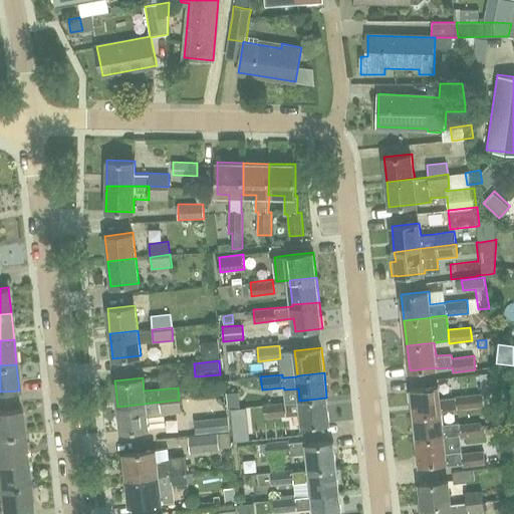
[(414,414),(442,411),(441,398),(440,387),(412,390),(414,414)]
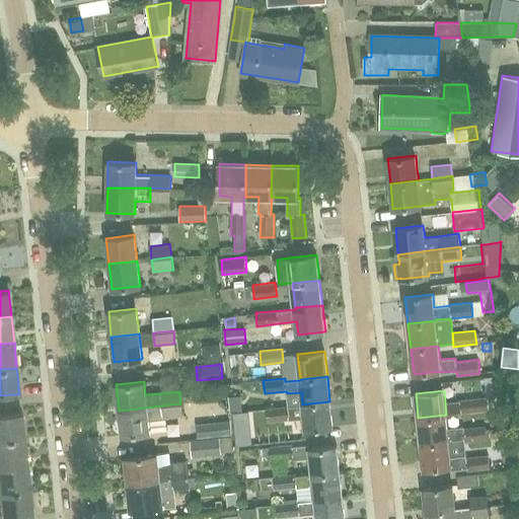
[(231,413),(242,412),(241,396),(230,397),(231,413)]
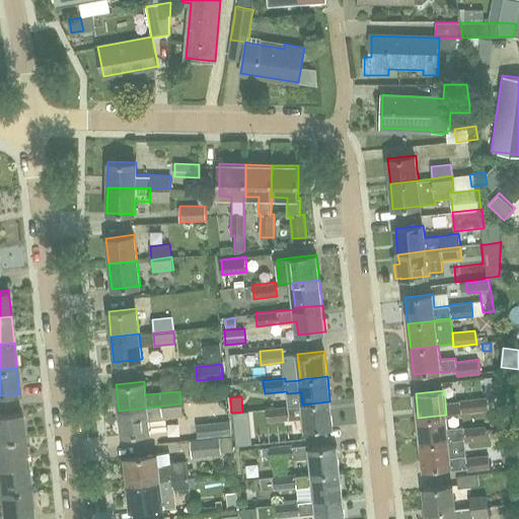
[(459,400),(445,401),(446,415),(461,413),(484,411),(489,411),(488,397),(483,397),(459,399),(459,400)]
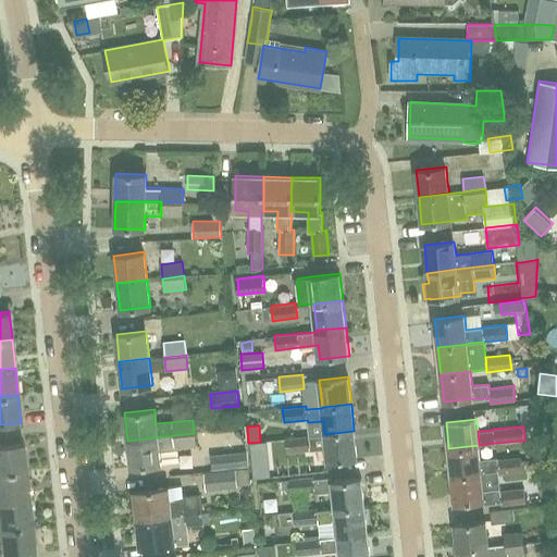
[(357,458),(354,431),(324,434),(286,438),(287,452),(325,447),(327,461),(357,458)]
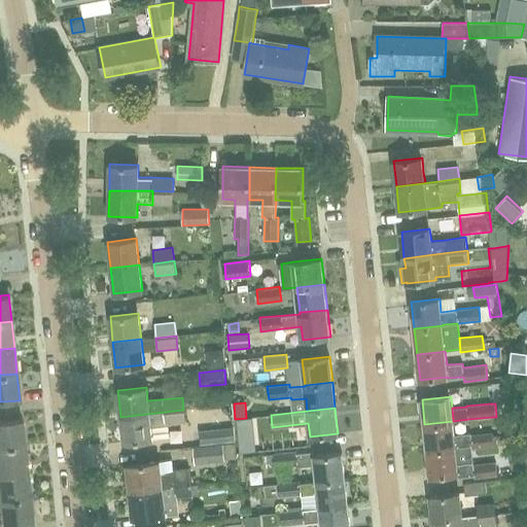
[(124,443),(151,440),(150,426),(185,422),(183,410),(120,417),(124,443)]
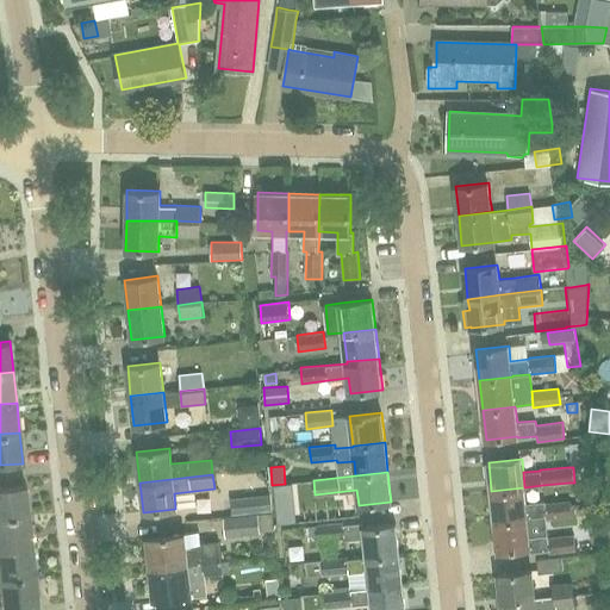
[(0,517),(29,515),(25,485),(0,487),(0,517)]
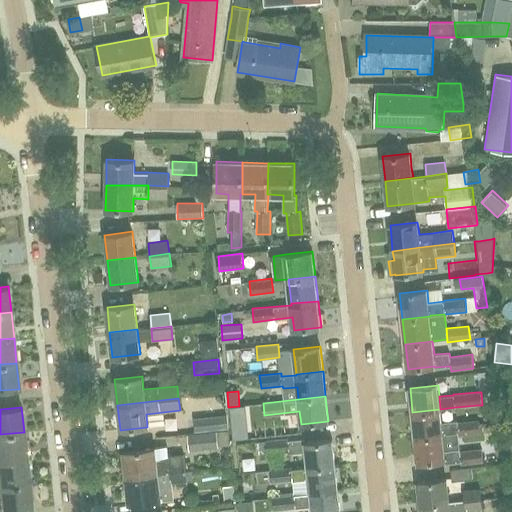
[(415,438),(443,435),(458,434),(456,422),(458,422),(458,421),(442,422),(440,409),(412,412),(415,438)]
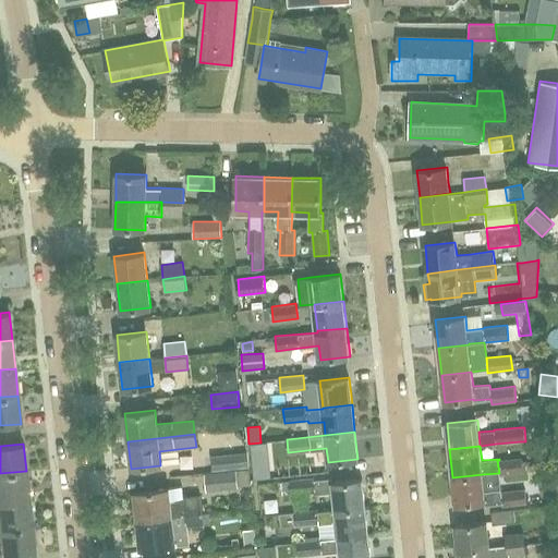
[(221,470),(247,466),(246,452),(219,456),(221,470)]
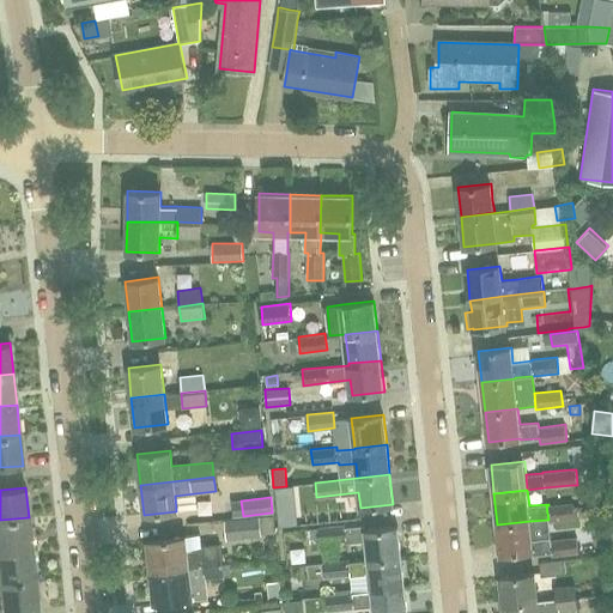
[(548,522),(575,519),(575,513),(574,507),(574,503),(548,505),(546,505),(548,522)]
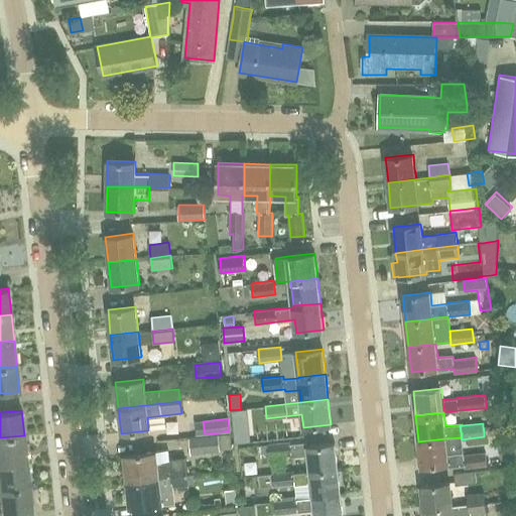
[(235,442),(255,440),(254,425),(233,427),(235,442)]
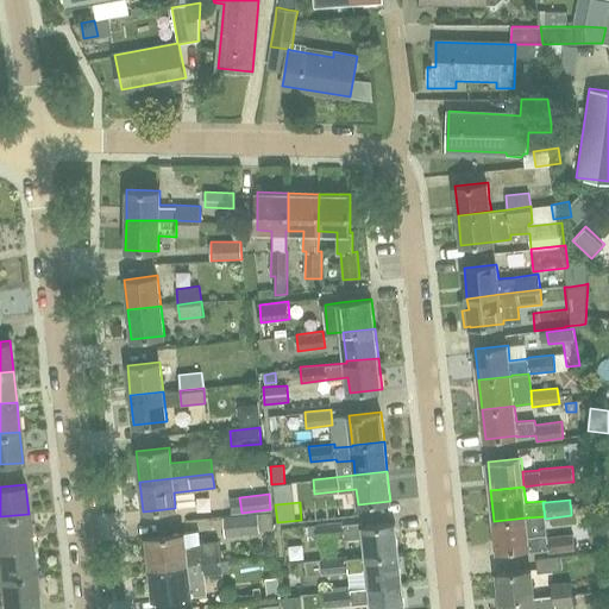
[(571,509),(571,515),(585,514),(584,508),(577,508),(576,503),(570,503),(571,509)]
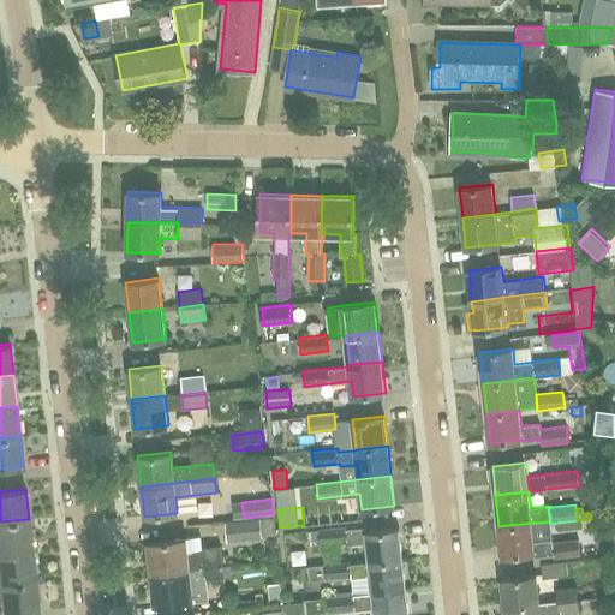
[(608,550),(614,549),(614,517),(604,515),(608,550)]
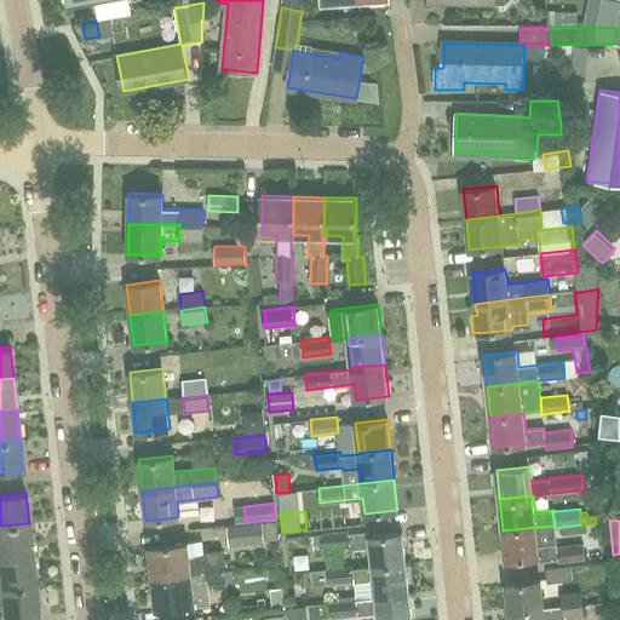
[(275,521),(263,522),(264,540),(277,539),(275,521)]
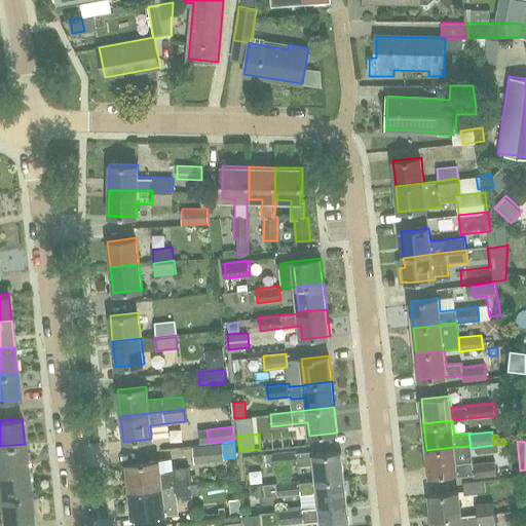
[(194,463),(225,460),(224,458),(223,443),(192,446),(194,463)]
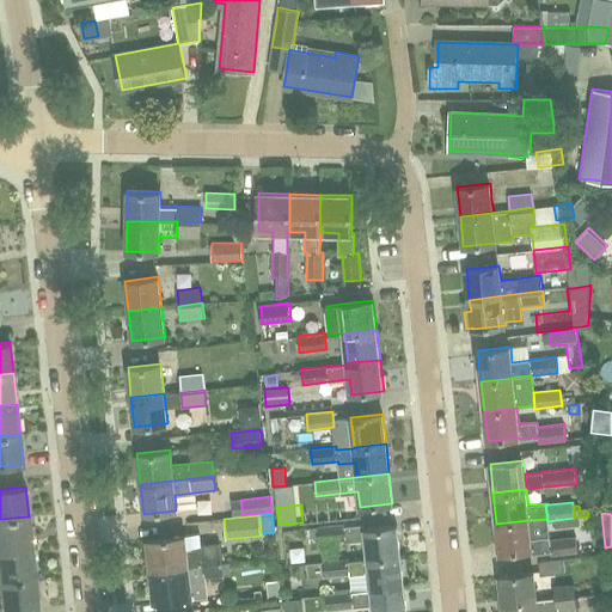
[(0,550),(32,546),(29,516),(0,519),(0,550)]
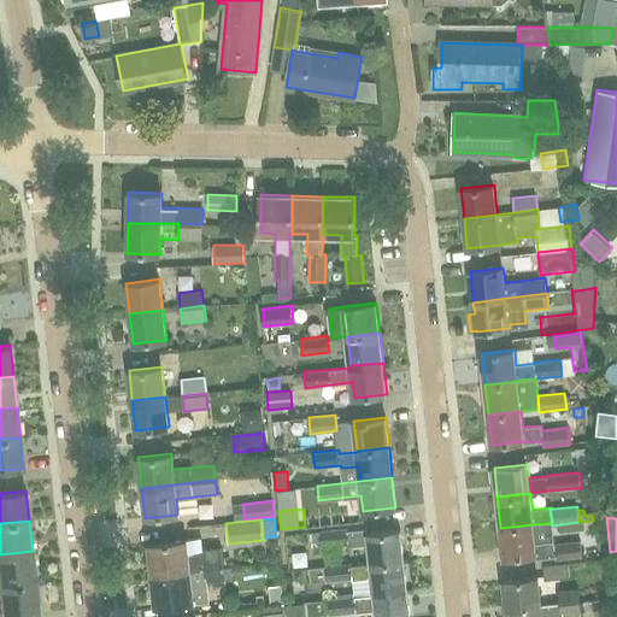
[(536,544),(534,524),(500,528),(504,558),(535,554),(535,559),(556,557),(556,560),(582,557),(580,540),(554,544),(554,541),(536,544)]
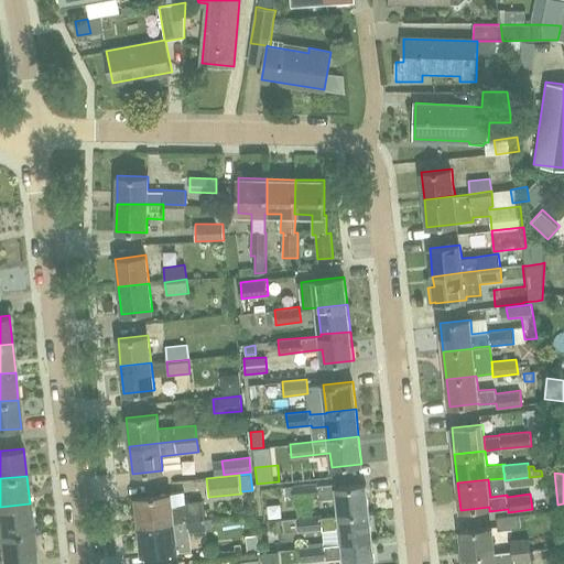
[(285,500),(295,499),(295,500),(320,497),(320,499),(337,497),(339,516),(369,512),(366,484),(336,487),(336,484),(318,485),(318,483),(293,485),(293,486),(284,487),(285,500)]
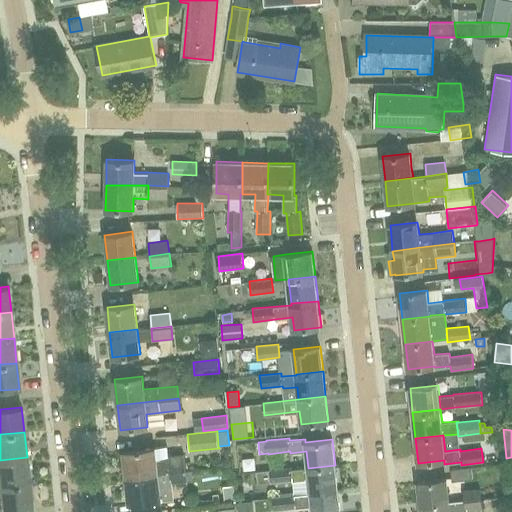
[(156,461),(155,448),(123,452),(126,477),(158,474),(170,473),(186,471),(185,461),(184,454),(169,456),(169,460),(156,461)]
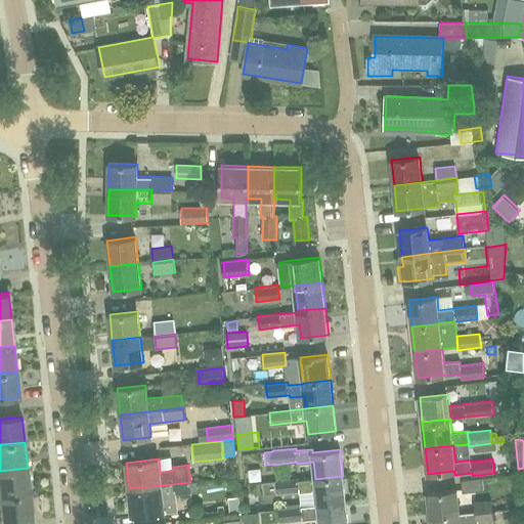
[(0,497),(31,494),(28,468),(0,471),(0,497)]
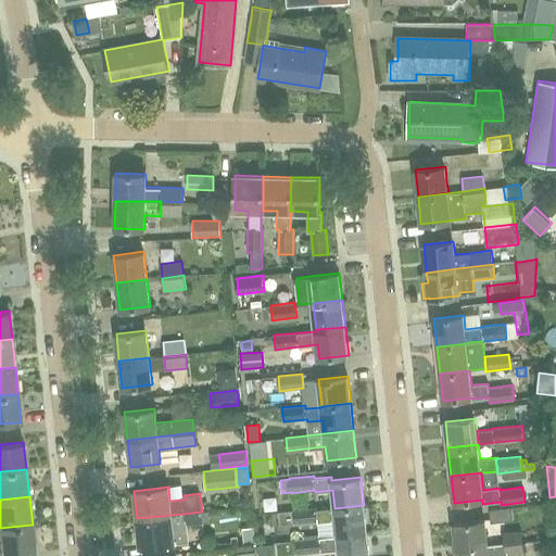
[(280,526),(294,525),(318,521),(318,522),(336,520),(337,534),(367,531),(364,505),(335,508),(317,509),(317,507),(292,509),(292,510),(279,513),(280,526)]
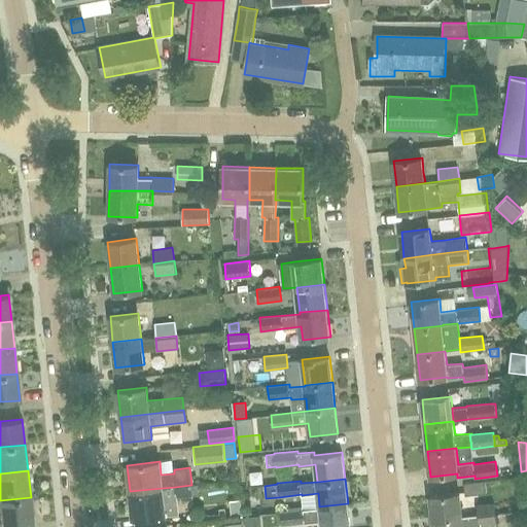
[(465,494),(486,492),(484,480),(463,483),(465,494)]
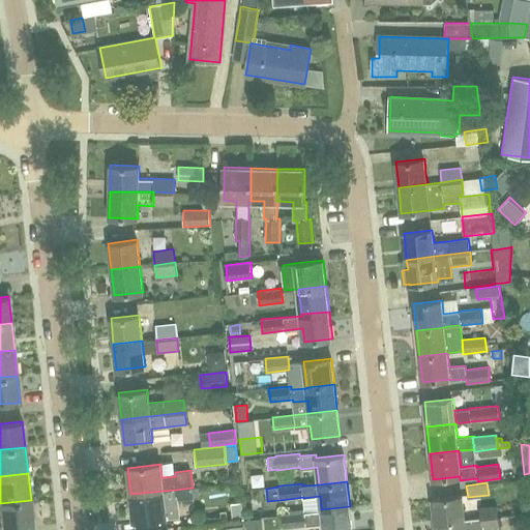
[(178,501),(194,499),(193,488),(176,490),(178,501)]
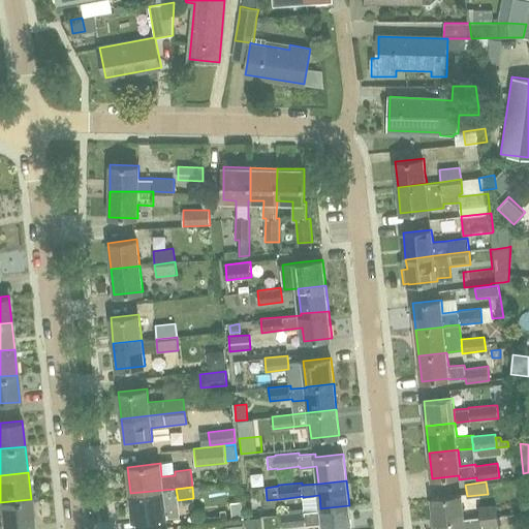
[(133,521),(165,517),(163,490),(130,493),(133,521)]
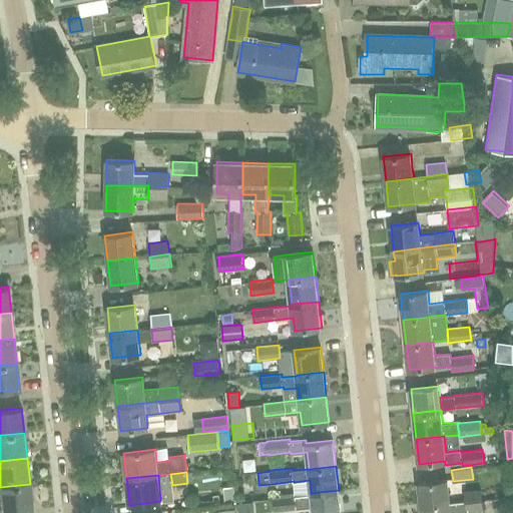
[(421,505),(449,502),(447,479),(418,482),(421,505)]
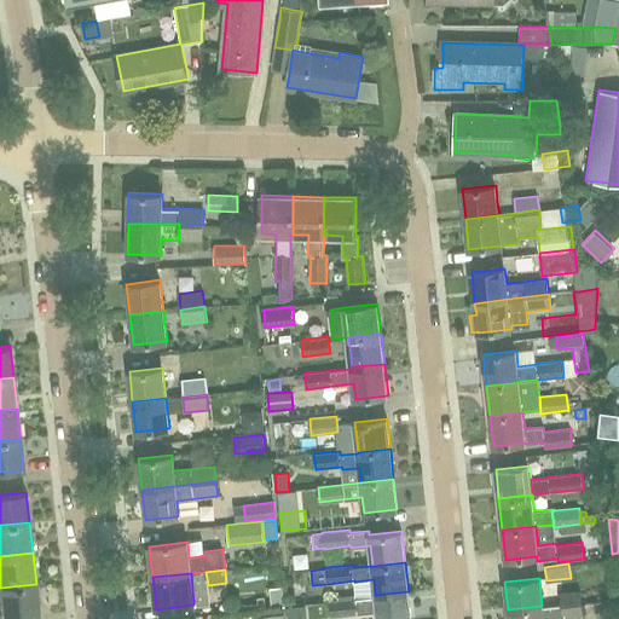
[(12,618),(39,617),(36,584),(0,588),(0,618),(12,618)]
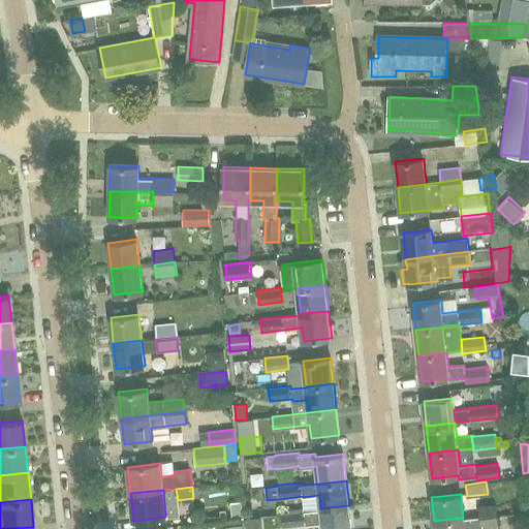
[(479,516),(497,514),(496,503),(478,505),(479,516)]
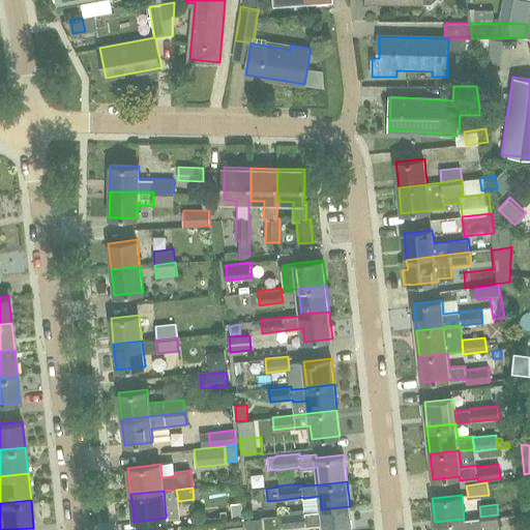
[(352,529),(350,506),(321,509),(321,510),(304,512),(283,514),(284,528),(323,524),(323,529),(352,529)]
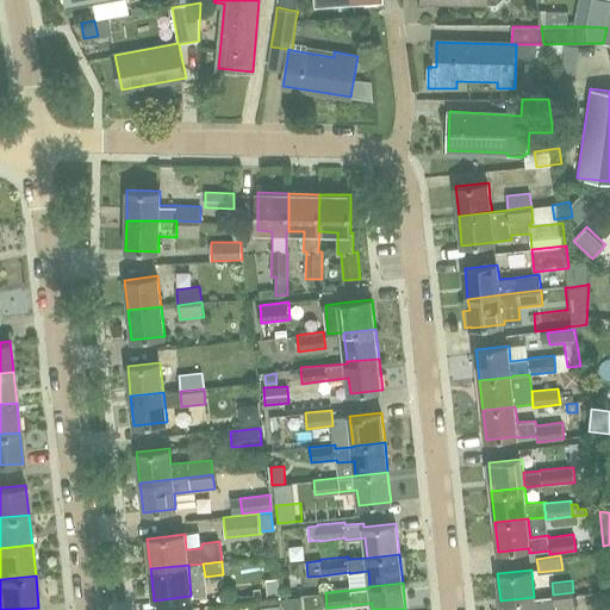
[(574,607),(573,592),(553,595),(553,596),(534,598),(534,597),(500,601),(500,609),(556,609),(556,608),(574,607)]
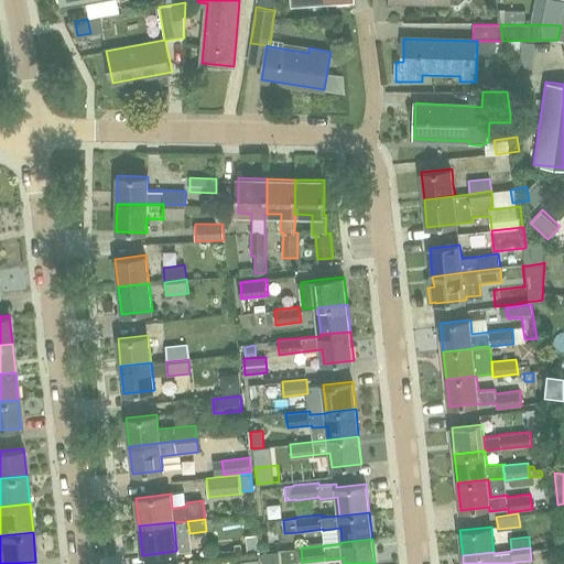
[(544,563),(545,563),(560,562),(559,548),(543,549),(544,563)]
